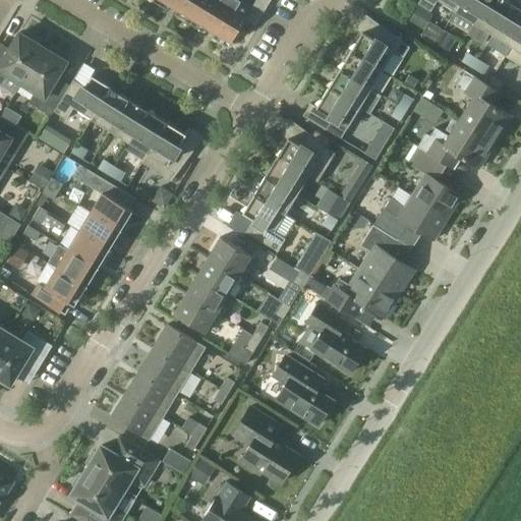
[(157,0),(173,9),(178,0),(157,0)]
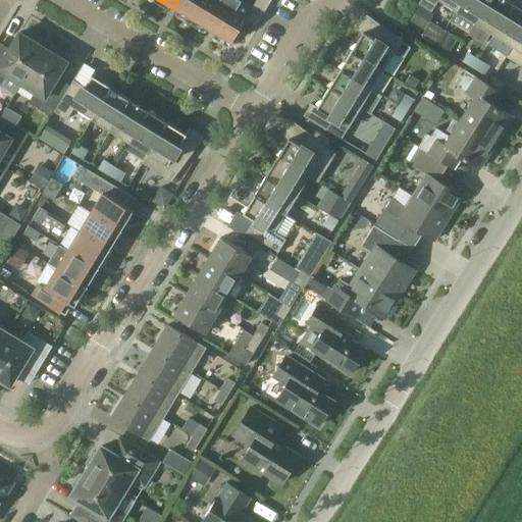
[(192,20),(204,0),(178,0),(173,9),(192,20)]
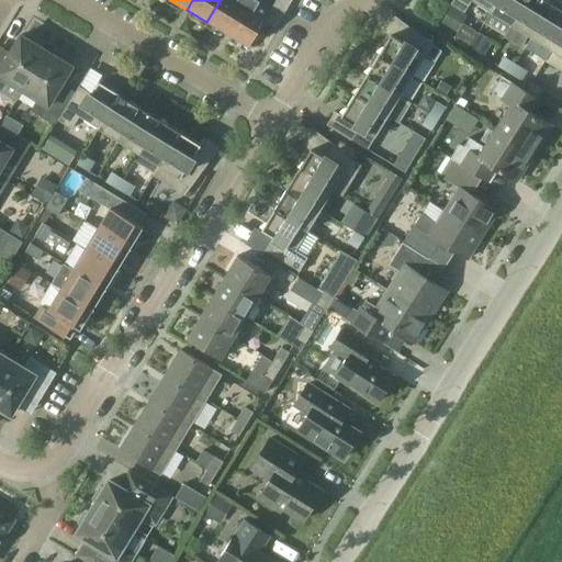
[(226,34),(246,0),(220,0),(206,22),(226,34)]
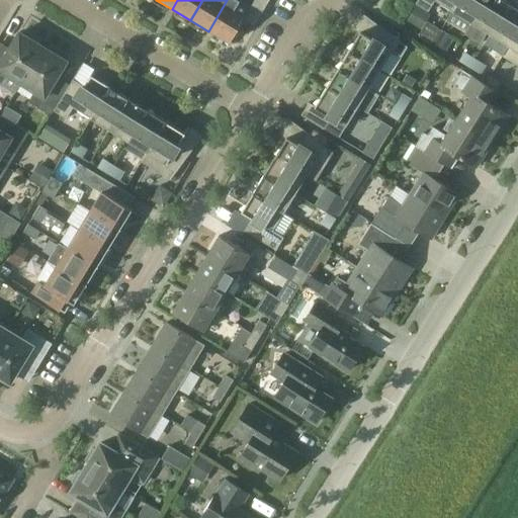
[(235,0),(227,0),(208,31),(231,45),(244,21),(254,27),(270,0),(256,0),(251,9),(235,0)]
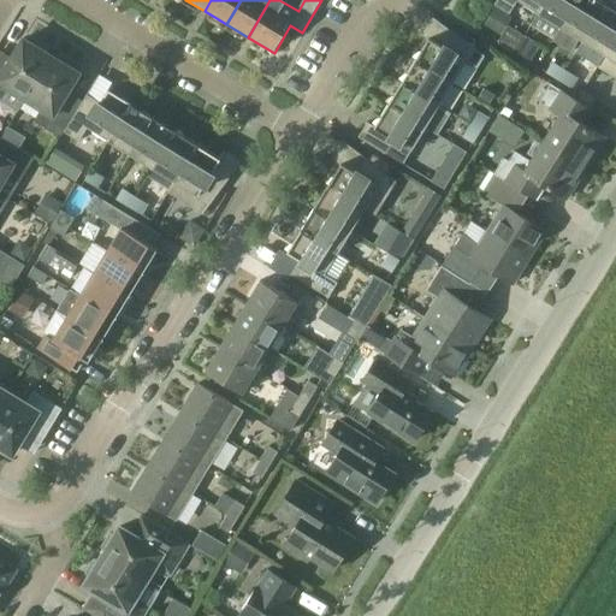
[(539,15),(548,0),(497,0),(495,6),(509,15),(517,1),(539,15)]
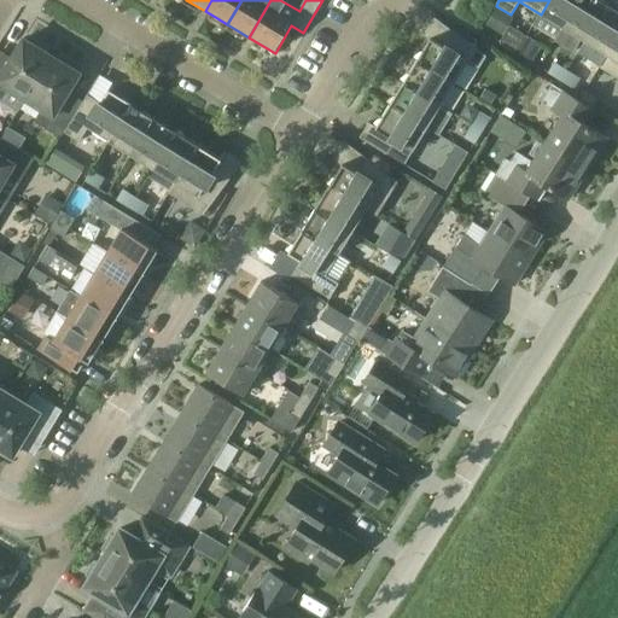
[(563,28),(579,0),(549,0),(541,15),(563,28)]
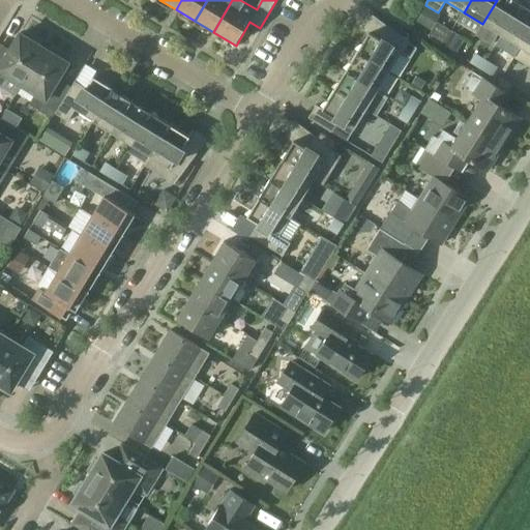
[(502,35),(522,3),(516,0),(497,0),(482,24),(502,35)]
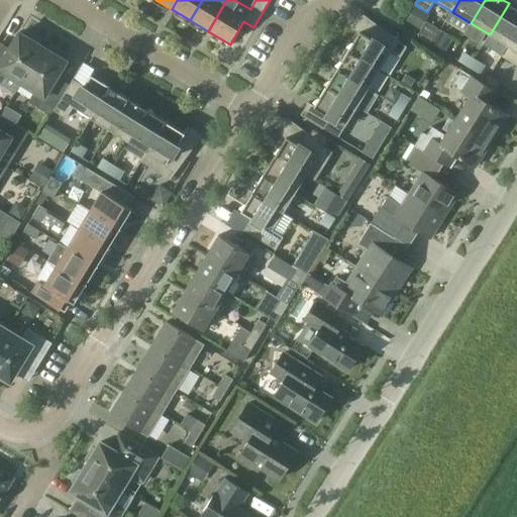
[(509,46),(516,31),(516,8),(509,3),(490,34),(509,46)]
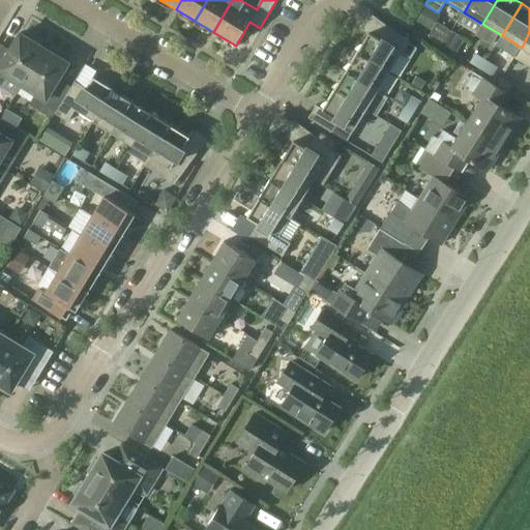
[(357,54),(390,72),(401,54),(411,60),(417,49),(373,16),(362,30),(369,34),(357,54)]
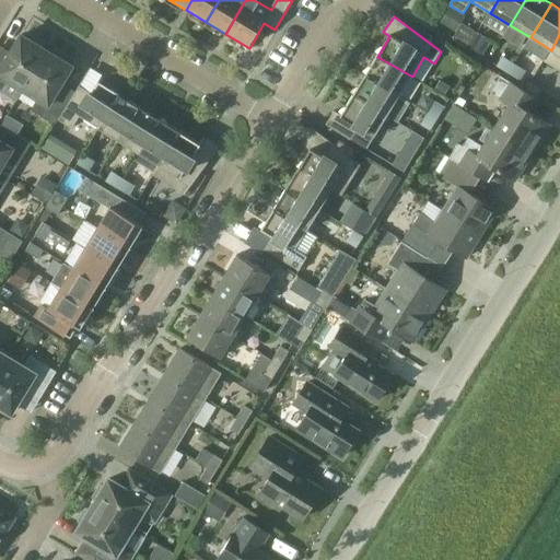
[(469,48),(478,33),(461,22),(452,37),(469,48)]
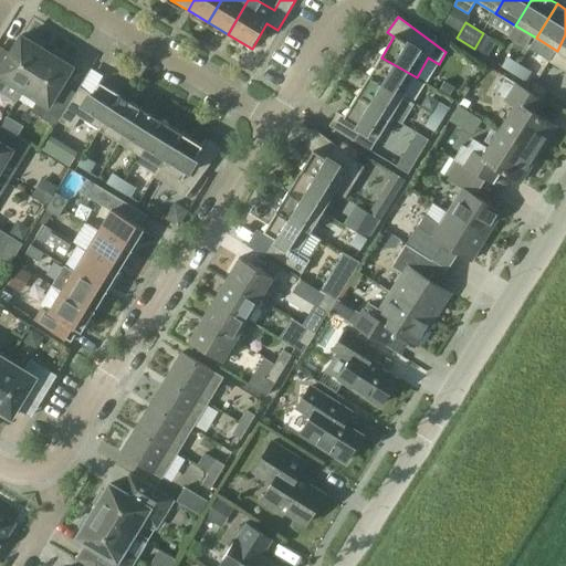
[(483,33),(474,49),(488,56),(496,41),(483,33)]
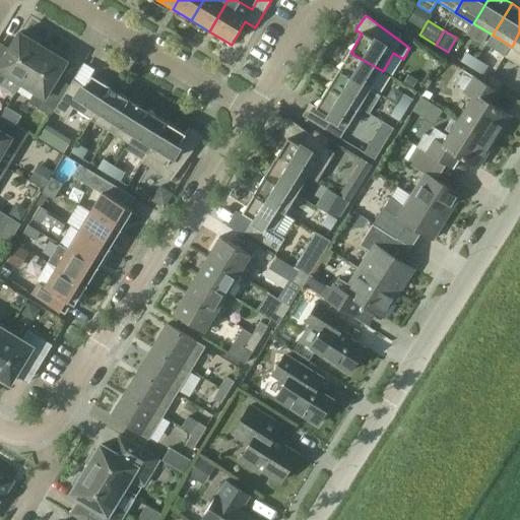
[(22,86),(45,50),(20,35),(7,56),(0,51),(0,86),(1,87),(7,76),(22,86)]
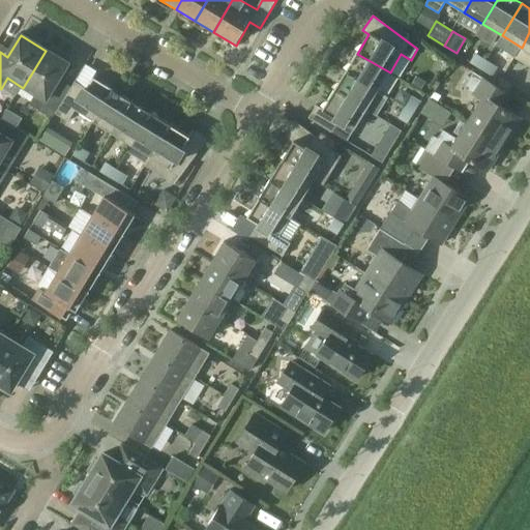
[(46,51),(23,88),(37,96),(30,107),(52,120),(69,92),(57,84),(68,65),(46,51)]
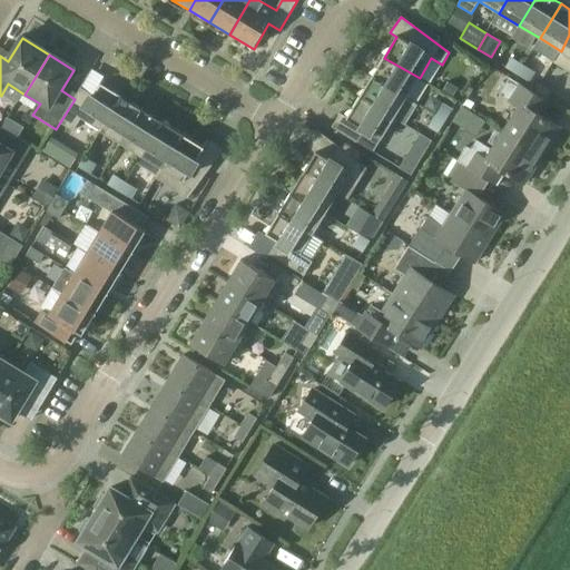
[(518,75),(524,65),(510,56),(504,66),(518,75)]
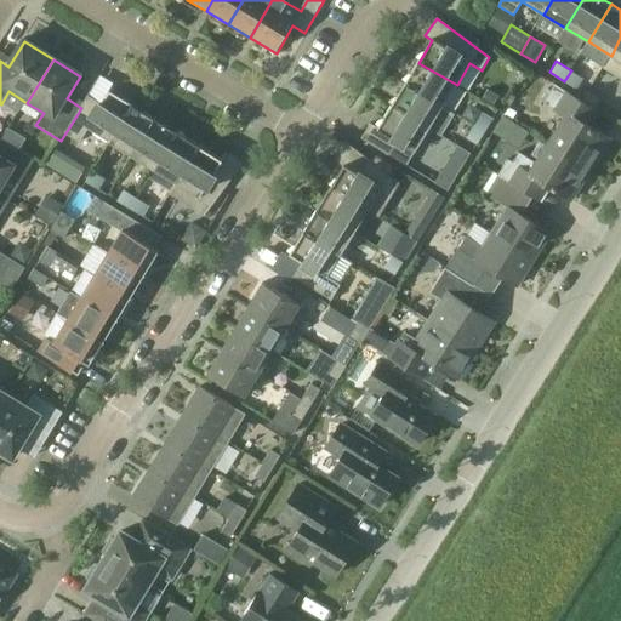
[(444,108),(457,85),(419,63),(405,85),(444,108)]
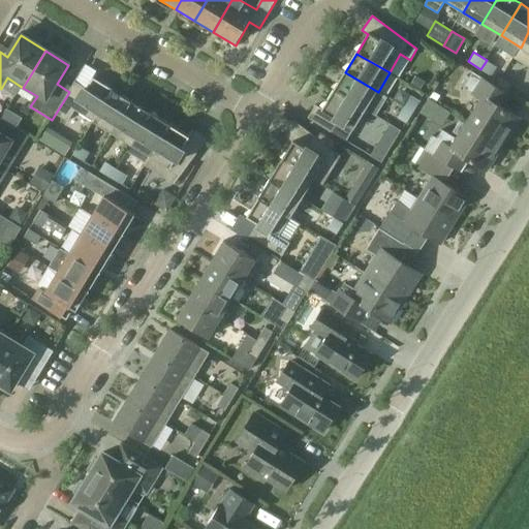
[(487,60),(480,69),(491,75),(496,66),(487,60)]
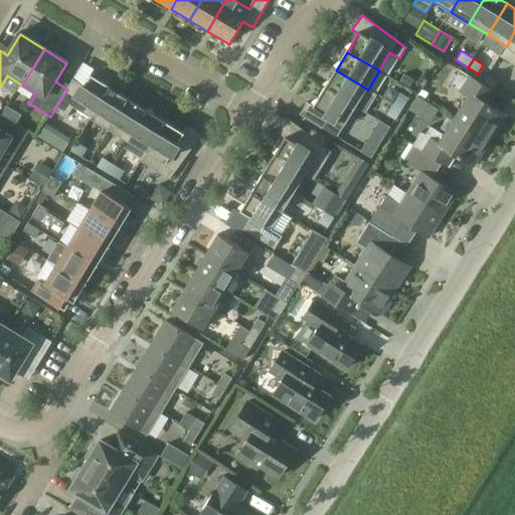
[(374,93),(368,90),(336,70),(325,90),(356,108),(363,112),(374,93)]
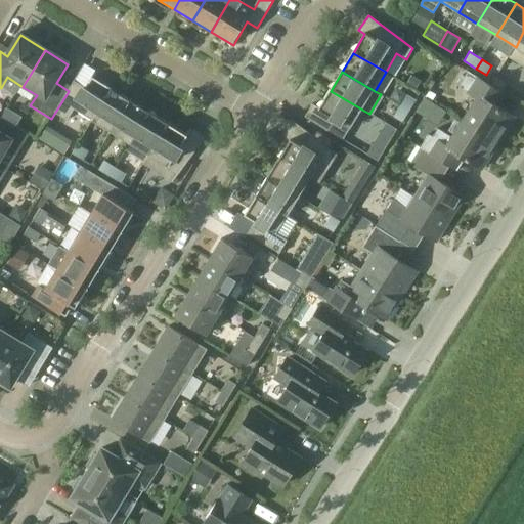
[(464,122),(499,143),(516,118),(493,103),(500,91),(470,72),(460,88),(478,98),(464,122)]
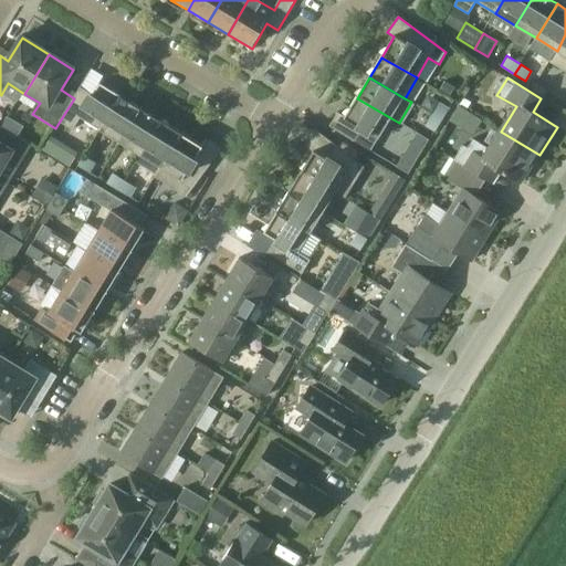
[(101,134),(121,98),(100,86),(93,98),(80,91),(60,125),(73,134),(81,122),(101,134)]
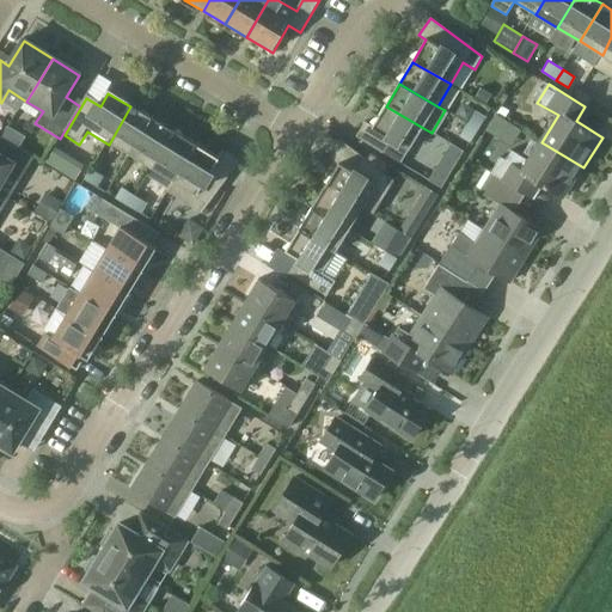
[(130,158),(153,121),(130,106),(109,145),(130,158)]
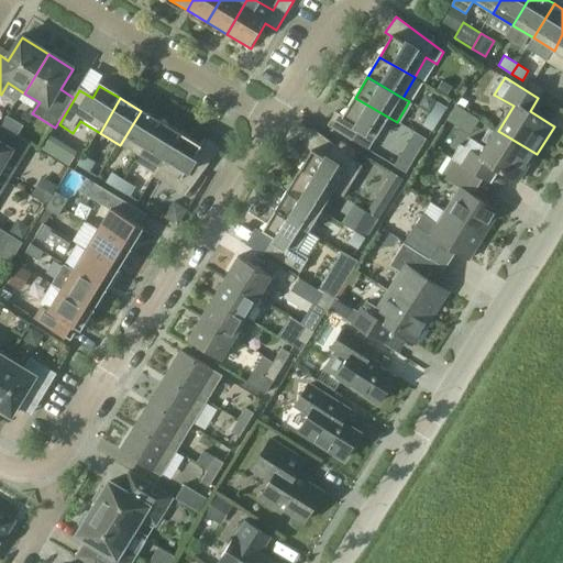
[(377,139),(389,118),(355,98),(344,118),(337,113),(329,127),(365,150),(373,136),(377,139)]
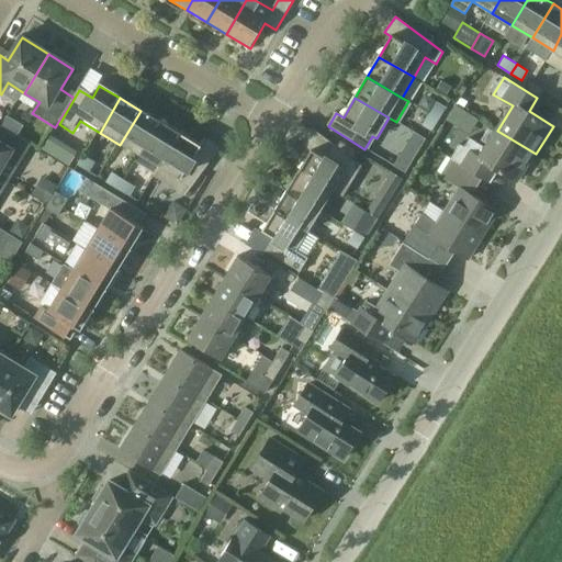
[(428,113),(437,119),(445,107),(436,101),(428,113)]
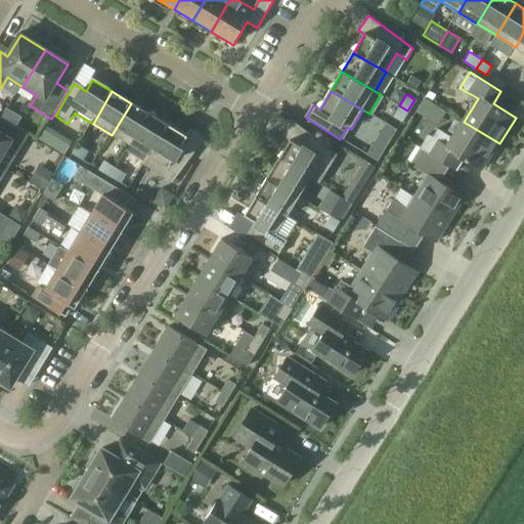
[(425,97),(416,112),(437,126),(447,111),(425,97)]
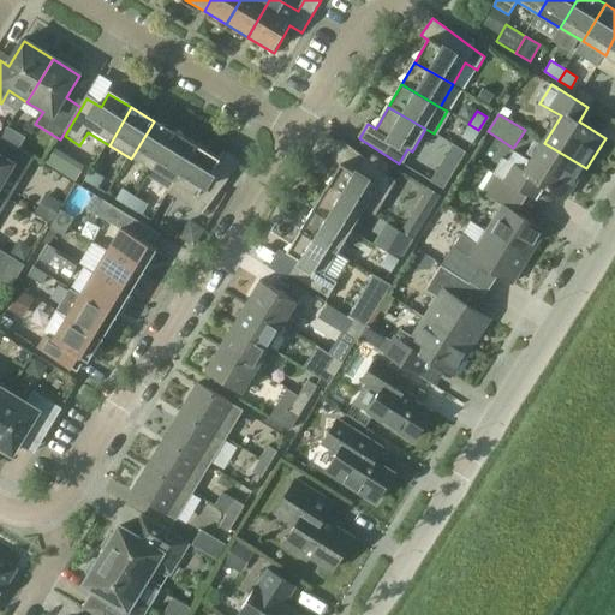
[(42,150),(51,135),(27,121),(18,138),(42,150)]
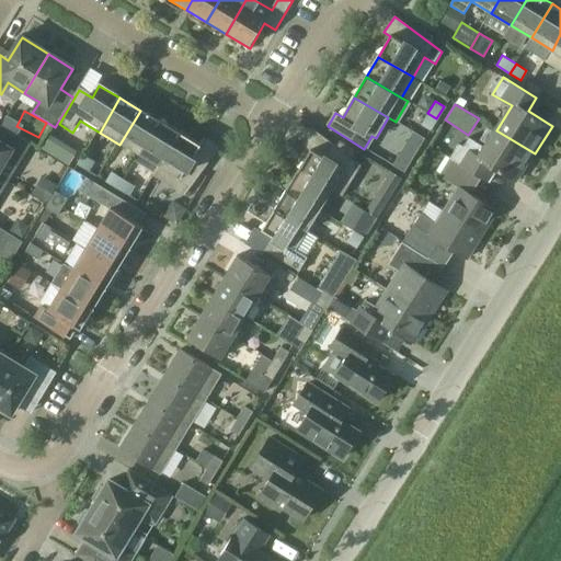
[(140,157),(160,123),(140,111),(119,145),(140,157)]
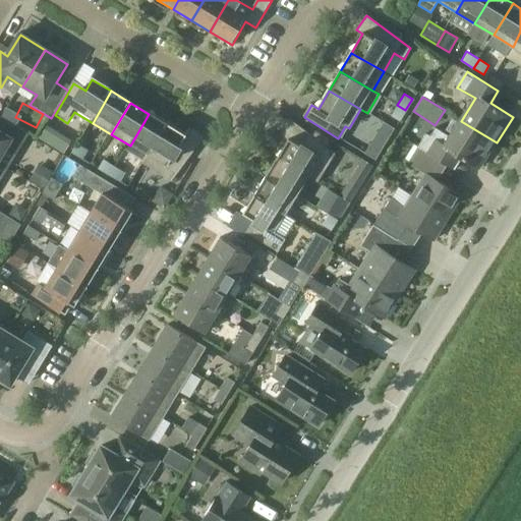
[(398,120),(405,110),(397,105),(391,115),(398,120)]
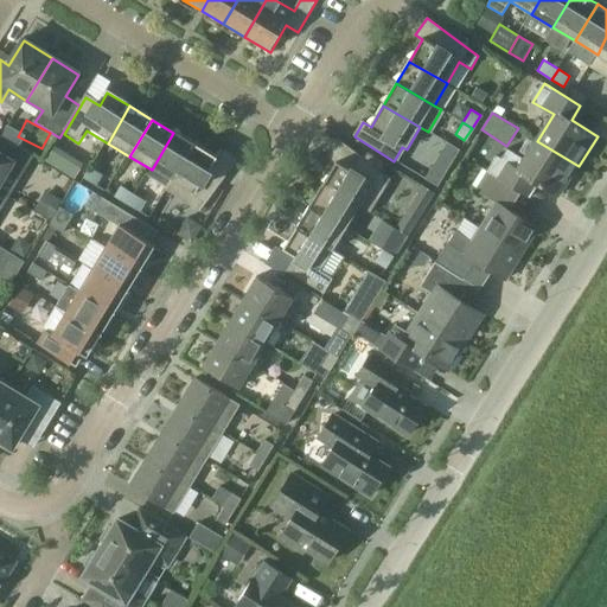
[(173,183),(196,146),(173,133),(152,170),(173,183)]
